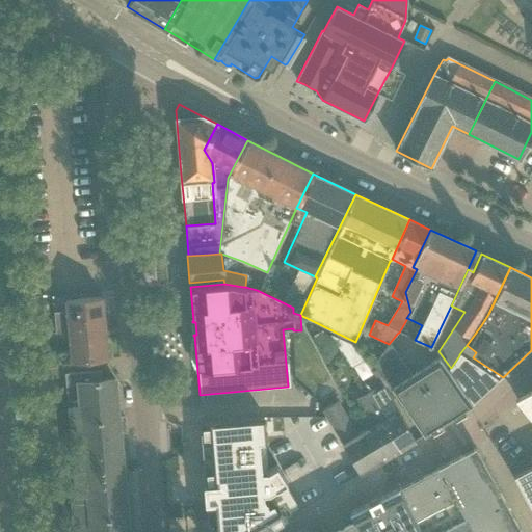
[(53,312),(54,322),(104,318),(102,297),(65,300),(67,311),(53,312)]
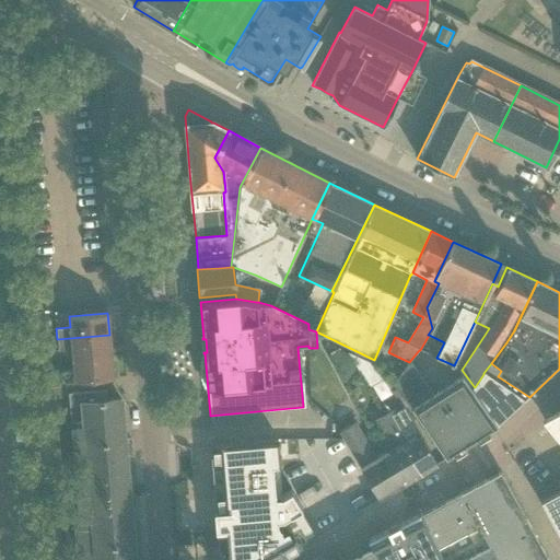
[(109,335),(57,339),(58,350),(72,349),(72,360),(112,356),(109,335)]
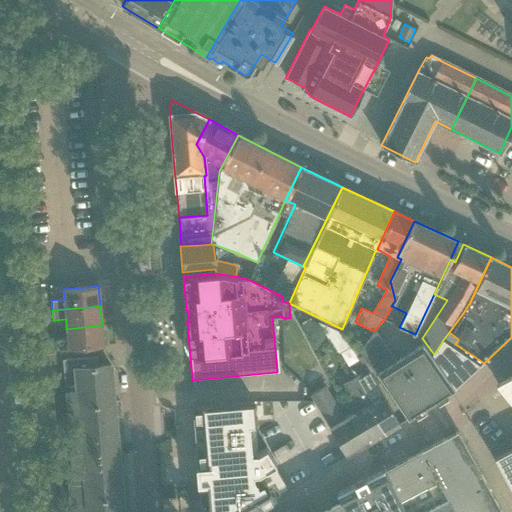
[(336,330),(317,321),(329,341),(340,334),(336,330)]
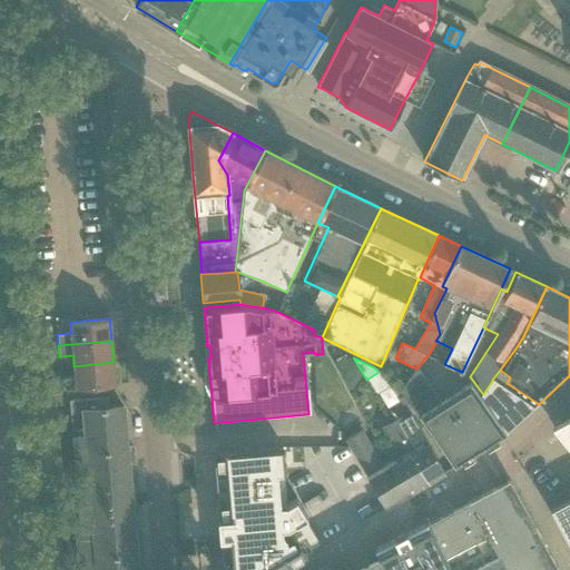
[(352,360),(338,369),(346,383),(361,374),(352,360)]
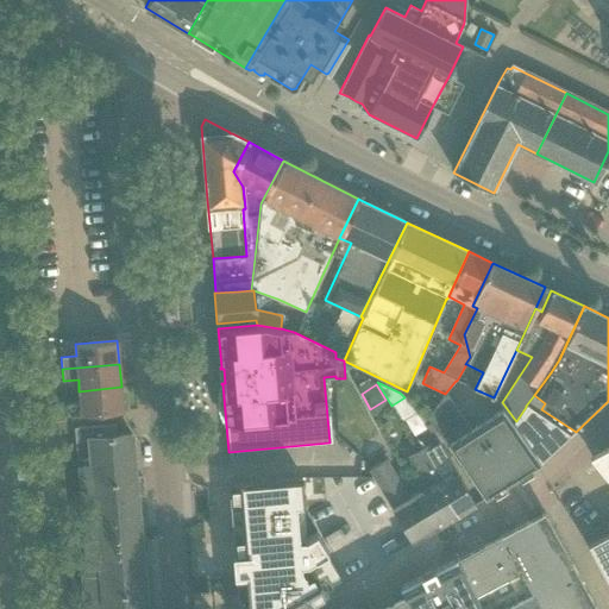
[(121,387),(79,391),(80,402),(66,403),(67,416),(123,412),(121,387)]
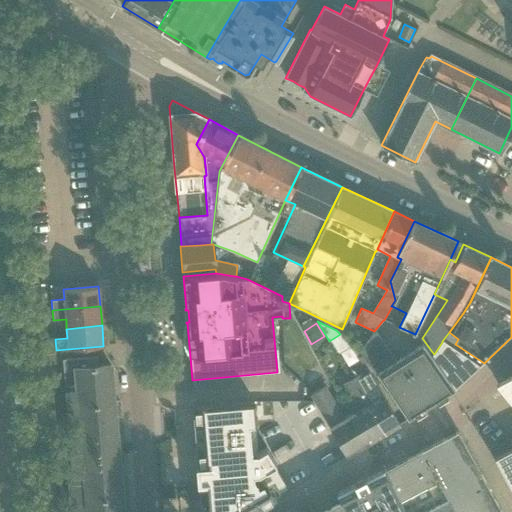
[(358,352),(361,357),(386,387),(392,396),(407,419),(424,409),(446,395),(454,390),(431,358),(422,344),(395,361),(373,331),(358,352)]
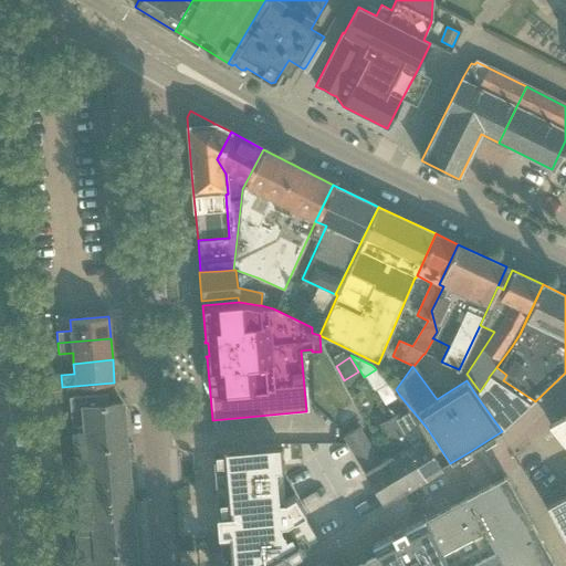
[(489,378),(482,388),(512,422),(530,406),(489,378)]
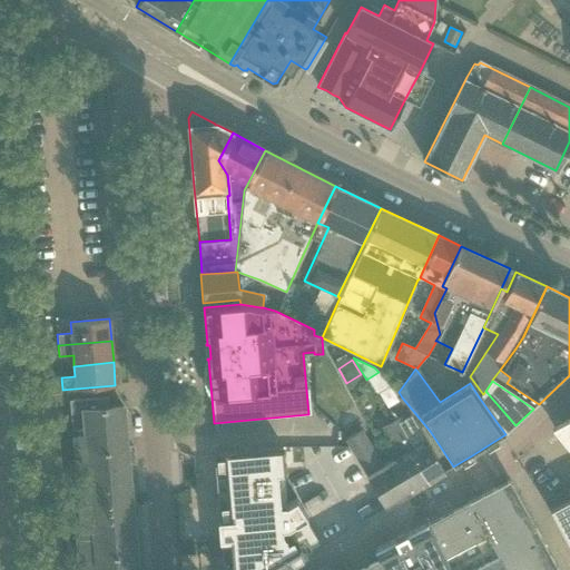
[(480,399),(505,434),(516,425),(485,391),(483,394),(482,393),(480,399)]
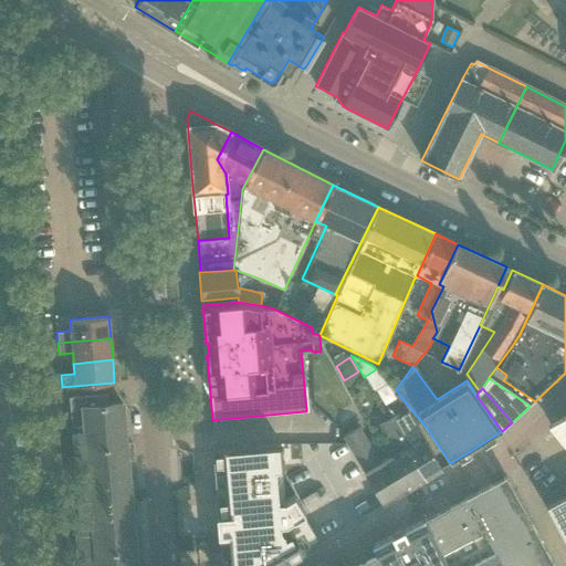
[(74,526),(76,565),(135,565),(122,404),(107,405),(106,395),(69,398),(80,526),(74,526)]
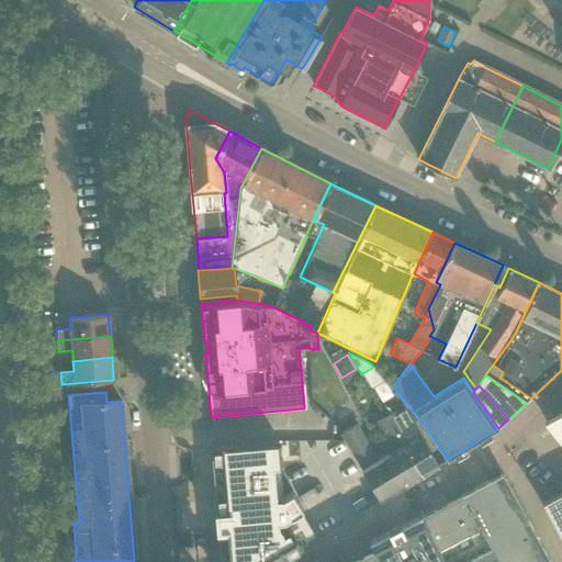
[(396,409),(385,416),(422,476),(438,467),(419,435),(405,408),(398,413),(396,409)]
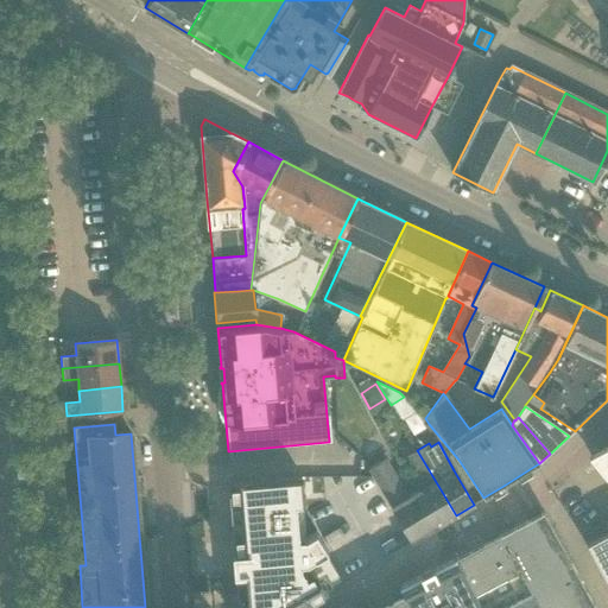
[(607,444),(589,455),(607,477),(607,444)]
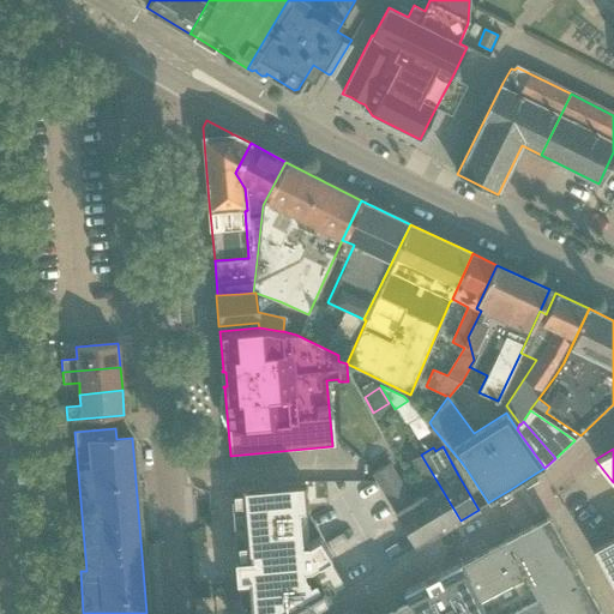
[(461,521),(421,455),(411,461),(429,492),(423,495),(444,530),(461,521)]
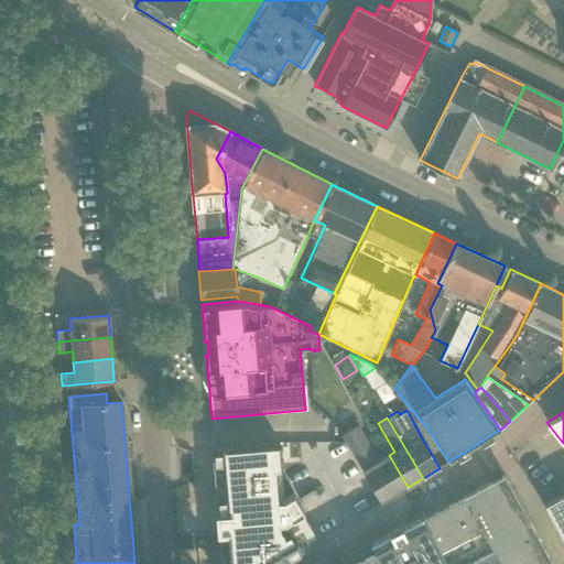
[(342,435),(345,442),(362,470),(381,502),(408,487),(389,455),(379,461),(358,425),(342,435)]
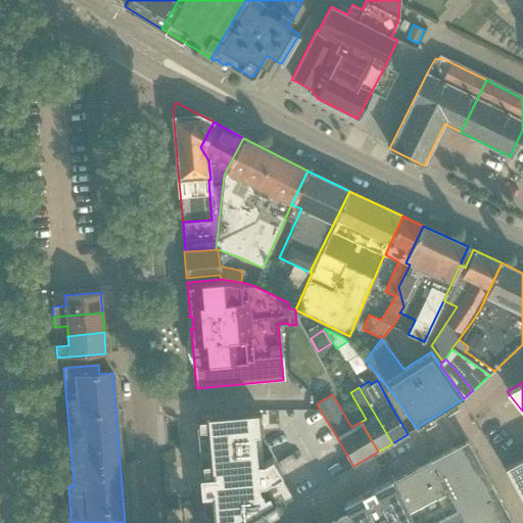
[(217,413),(198,414),(196,414),(196,416),(197,416),(198,434),(198,435),(199,446),(199,447),(200,459),(200,460),(200,461),(202,477),(201,477),(201,480),(202,480),(203,491),(202,491),(202,493),(204,493),(205,508),(204,508),(204,510),(205,510),(205,522),(257,522),(265,519),(265,520),(266,519),(266,518),(279,511),(281,510),(280,507),(266,483),(280,475),(282,474),(272,458),(264,463),(258,410),(217,414),(217,413)]
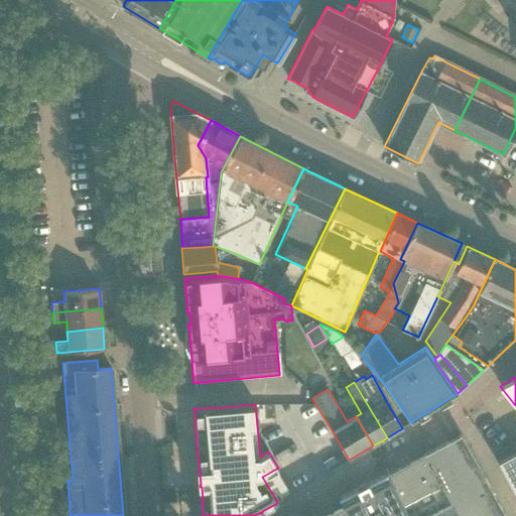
[(410,460),(386,474),(407,515),(504,515),(461,434),(410,460)]
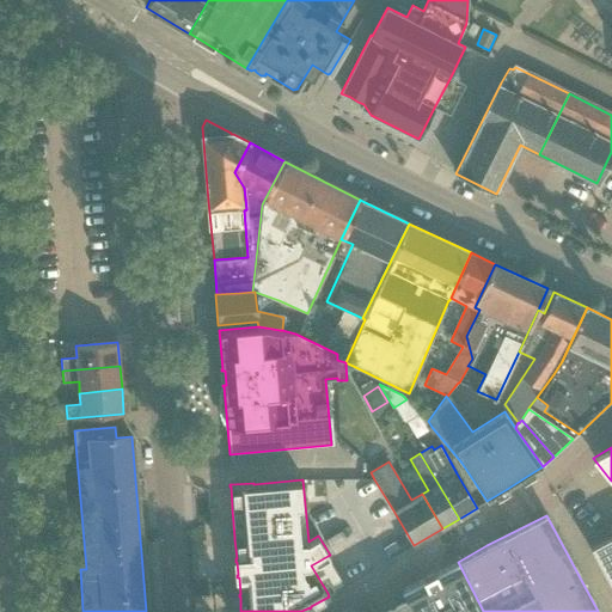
[(611,536),(591,548),(611,586),(611,536)]
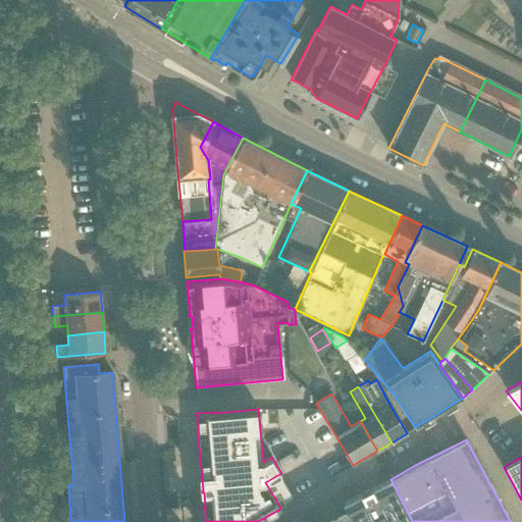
[(362,493),(342,504),(351,521),(412,521),(390,479),(369,489),(371,493),(364,497),(362,493)]
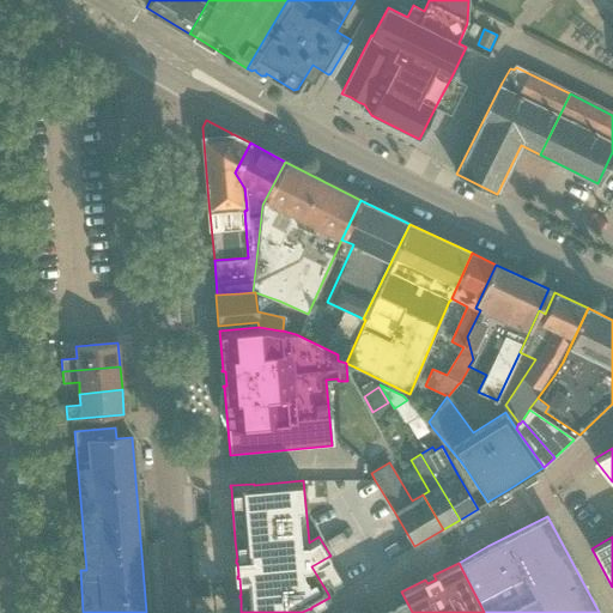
[(412,612),(401,592),(382,601),(366,610),(358,612),(412,612)]
